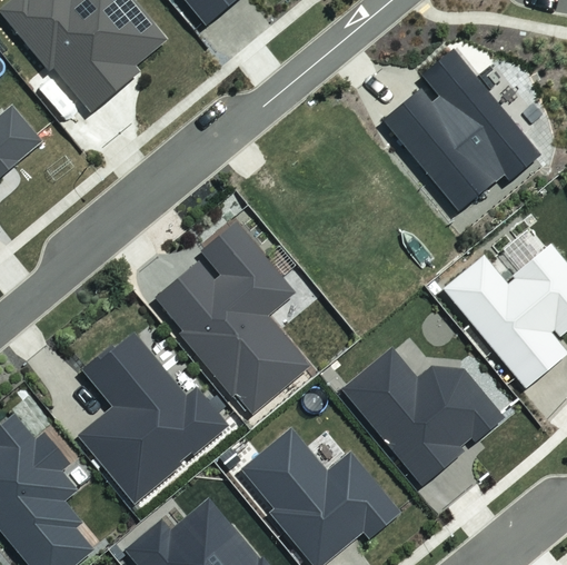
[(57,78),(92,122),(142,82),(137,76),(168,50),(127,0),(33,0),(30,3),(27,0),(26,0),(1,20),(51,82),(57,78)]
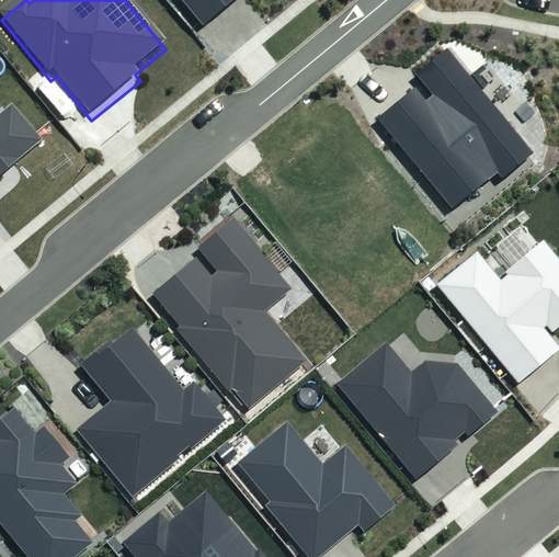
[(174,0),(204,35),(247,0),(174,0)]
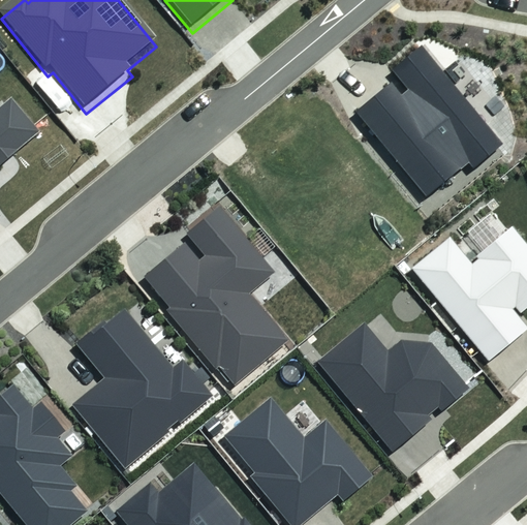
[(475,179),(505,154),(426,57),(396,82),(411,100),(404,107),(393,94),(358,123),(428,208),(470,173),(475,179)]
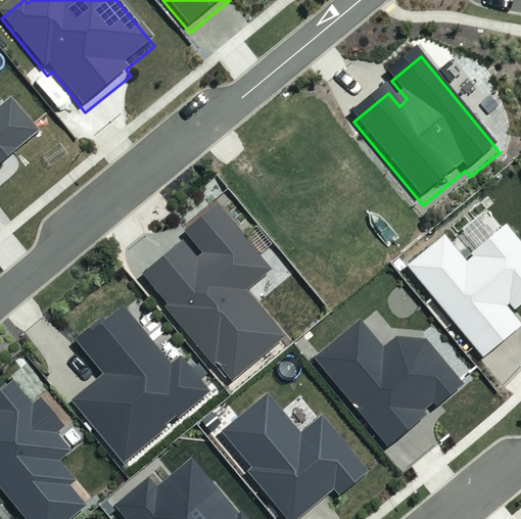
[(0,172),(40,140),(13,107),(0,116),(0,172)]
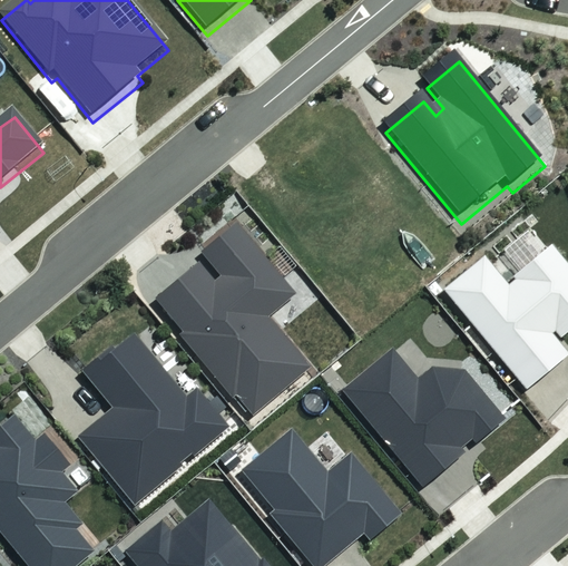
[(236,394),(253,415),(311,368),(268,318),(297,294),(237,222),(202,251),(206,257),(156,298),(184,331),(179,334),(232,398),(236,394)]
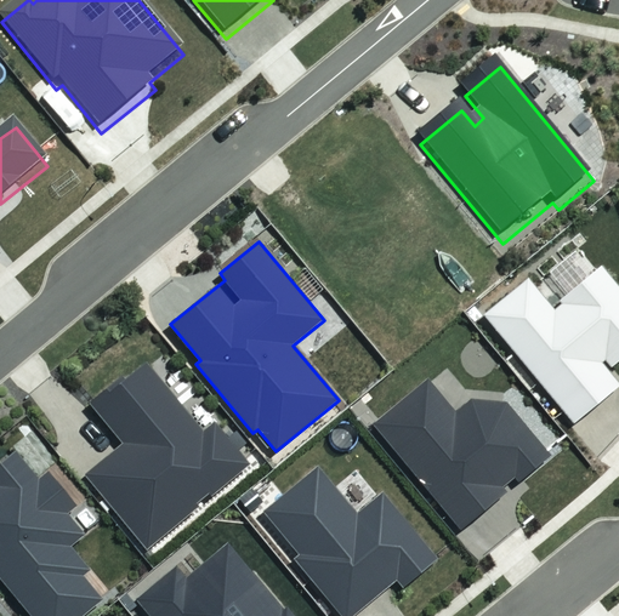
[(529,277),(483,315),(574,425),(618,387),(618,382),(602,363),(606,360),(612,368),(618,361),(618,286),(601,264),(562,297),(566,302),(557,309),(529,277)]
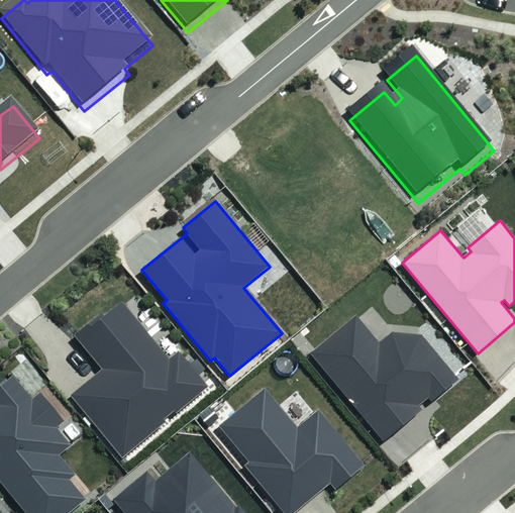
[(70,395),(121,457),(167,421),(164,418),(174,410),(176,413),(209,386),(179,349),(169,358),(121,300),(76,336),(102,369),(70,395)]
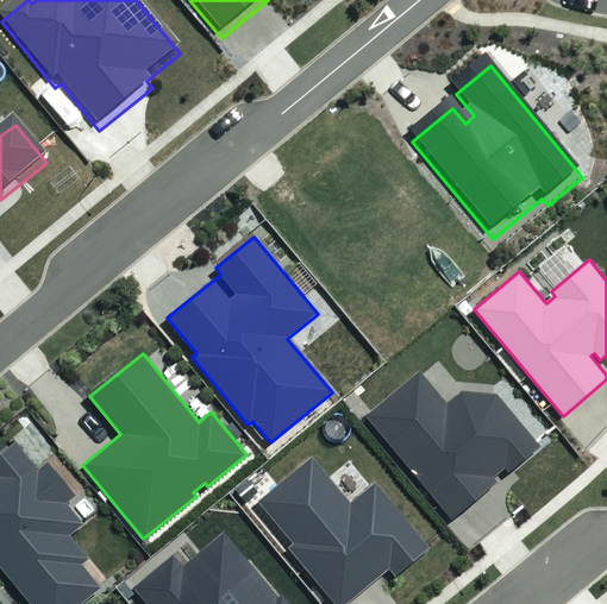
[(365,415),(452,520),(498,483),(494,478),(506,469),(508,471),(539,446),(496,394),(463,390),(446,403),(420,371),(365,415)]
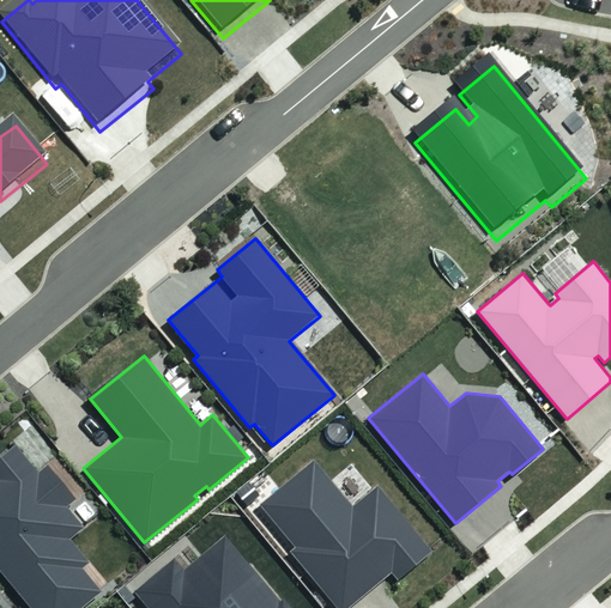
[(0,571),(30,607),(80,607),(102,591),(83,567),(89,561),(71,539),(84,528),(66,506),(76,499),(47,464),(38,472),(16,444),(0,456),(0,571)]
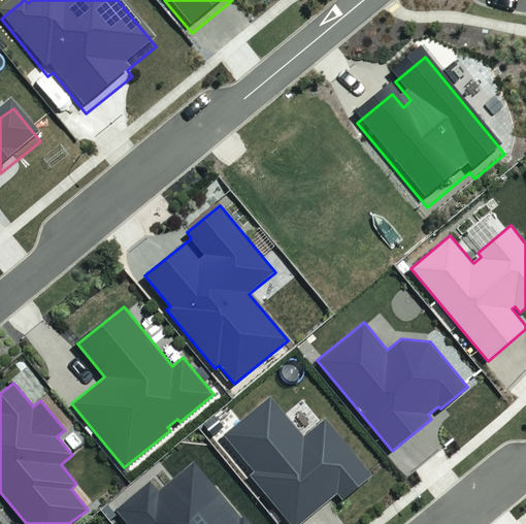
[(300,523),(337,494),(341,500),(372,476),(325,419),(303,436),(270,396),(224,434),(255,471),(250,476),(290,523),(300,523)]
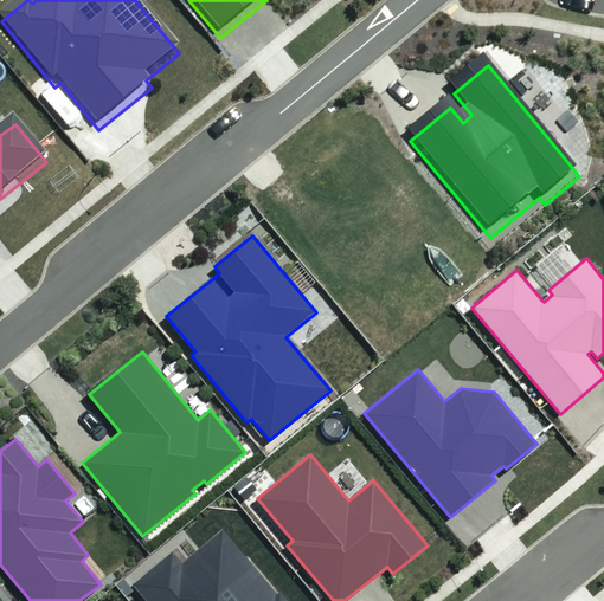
[(288,600),(281,592),(277,595),(222,529),(181,562),(172,551),(132,583),(146,600),(288,600)]
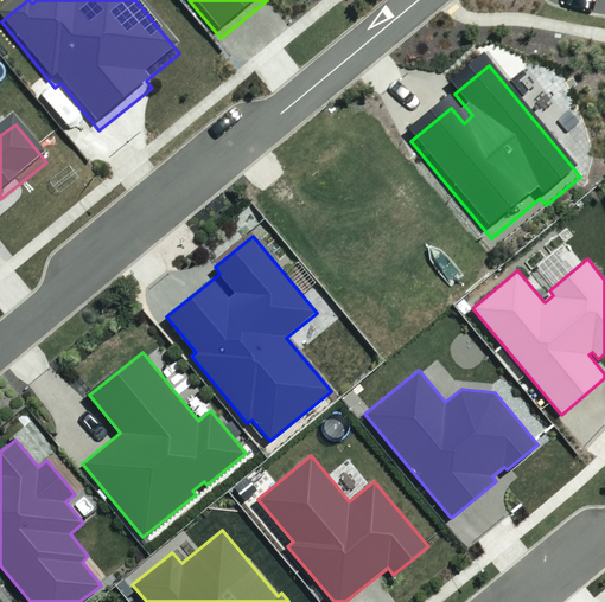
All buildings are outlined.
